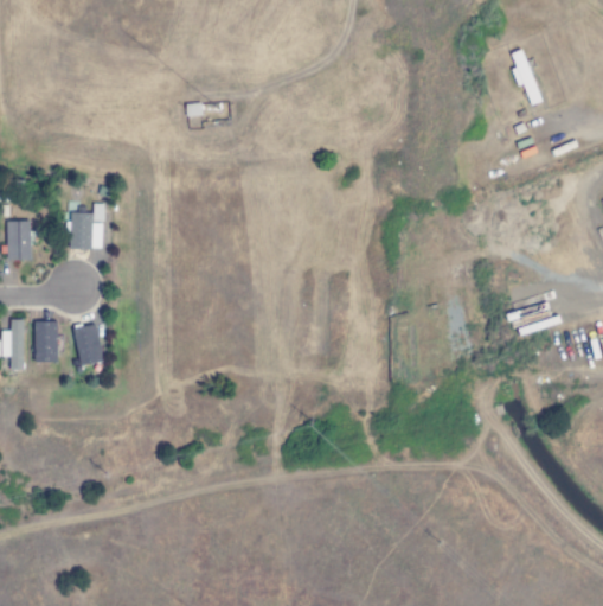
[(524,83),(532,104),(541,101),(523,49),(512,53),(517,67),(512,69),(518,85),(524,83)]
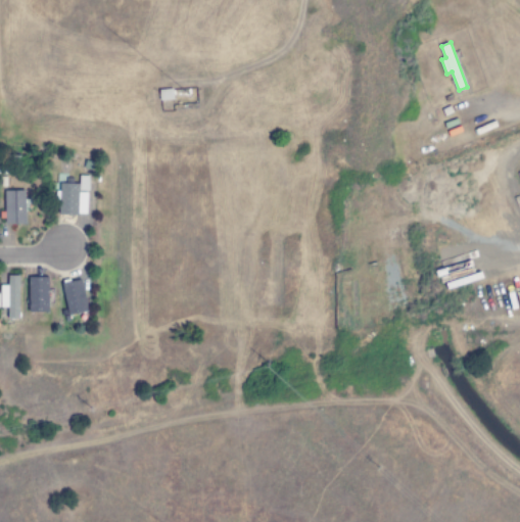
[(61,215),(89,215),(89,190),(91,190),(91,175),(82,175),(82,183),(61,183),(61,215)]
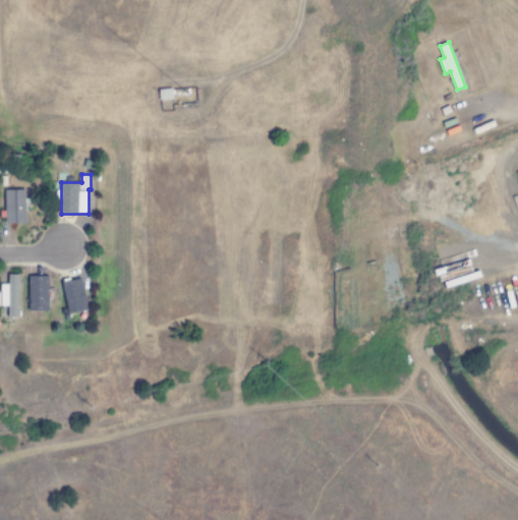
[(27,223),(26,189),(6,189),(7,223),(27,223)]
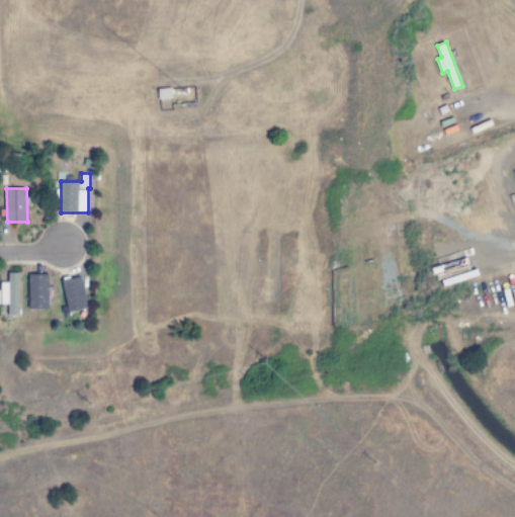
[(20,316),(20,272),(10,272),(10,282),(3,282),(3,305),(10,305),(10,316),(20,316)]
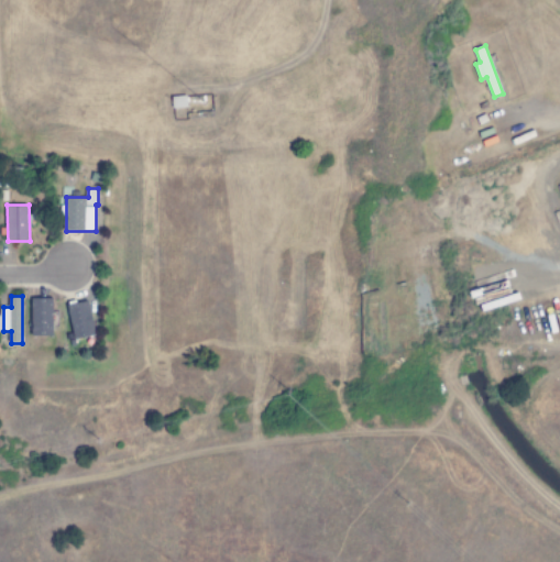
[(33,335),(54,334),(54,297),(33,298),(33,335)]
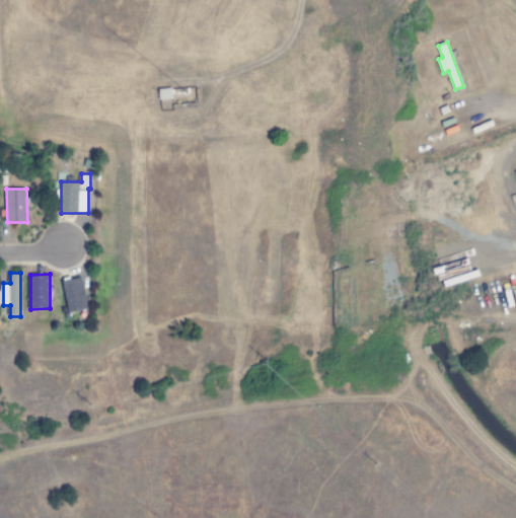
[(63,281),(70,312),(89,308),(82,276),(63,281)]
